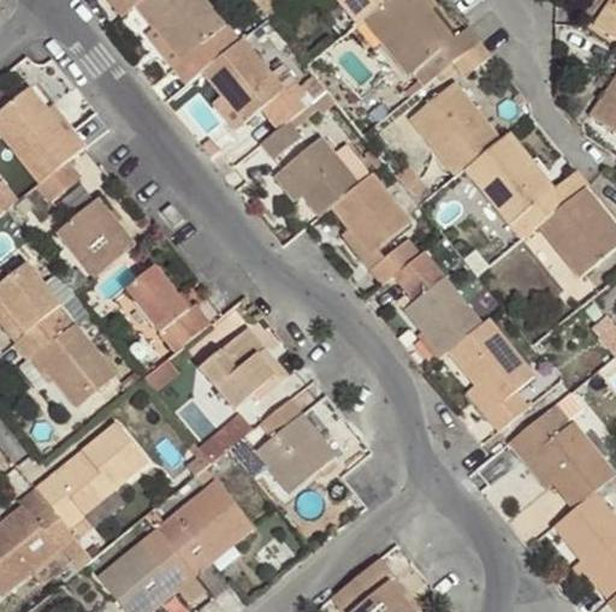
[(106,0),(122,18),(136,6),(143,0),(106,0)]
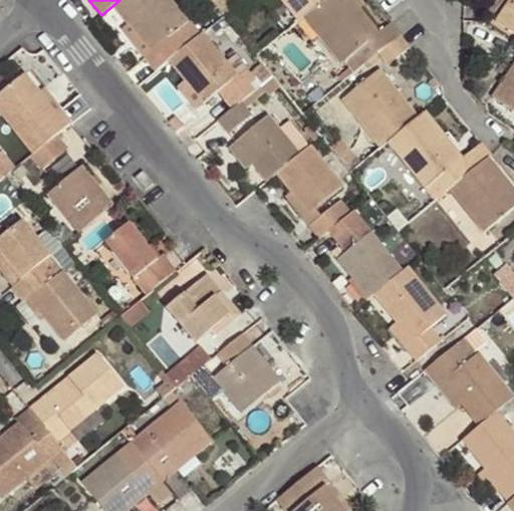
[(146,57),(157,70),(170,60),(201,35),(172,0),(119,0),(113,5),(127,22),(153,51),(146,57)]
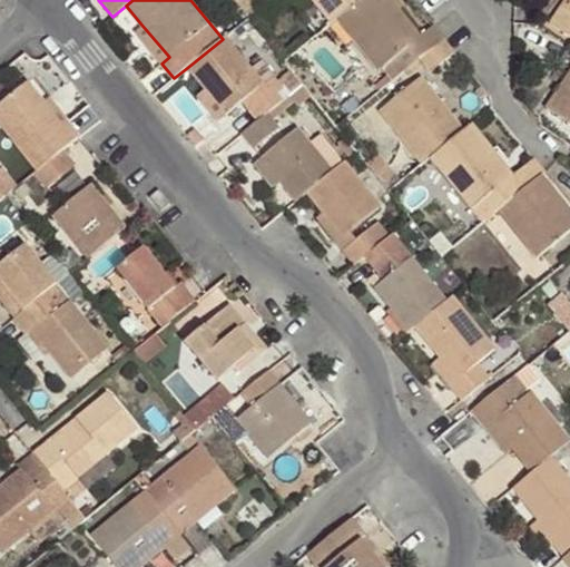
[(234,0),(243,10),(254,1),(253,0),(234,0)]
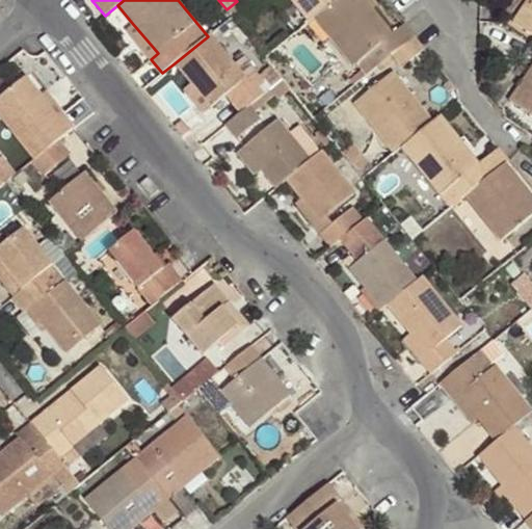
[(291,0),(307,19),(312,16),(317,10),(329,0),(291,0)]
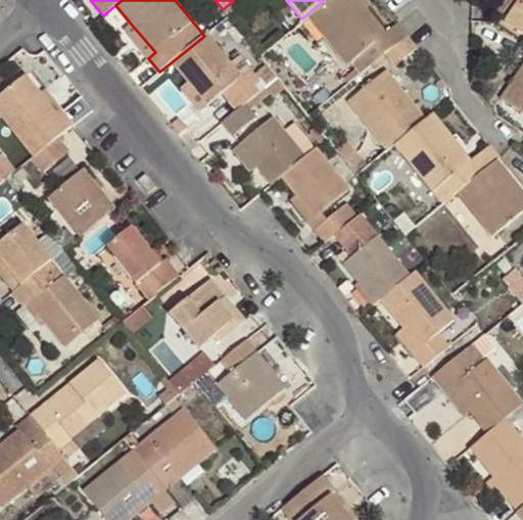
[(409,33),(397,19),(385,30),(367,7),(361,0),(324,0),(312,10),(328,30),(322,35),(346,63),(349,61),(360,53),(369,64),(384,53),(409,33)]
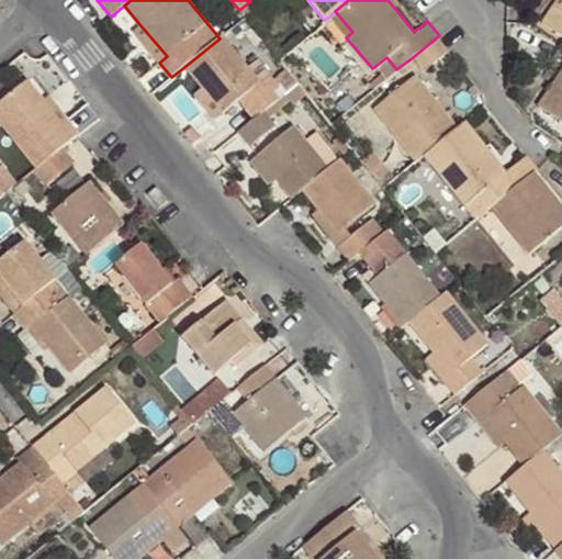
[(558,11),(561,3),(561,0),(555,0),(552,8),(558,11)]
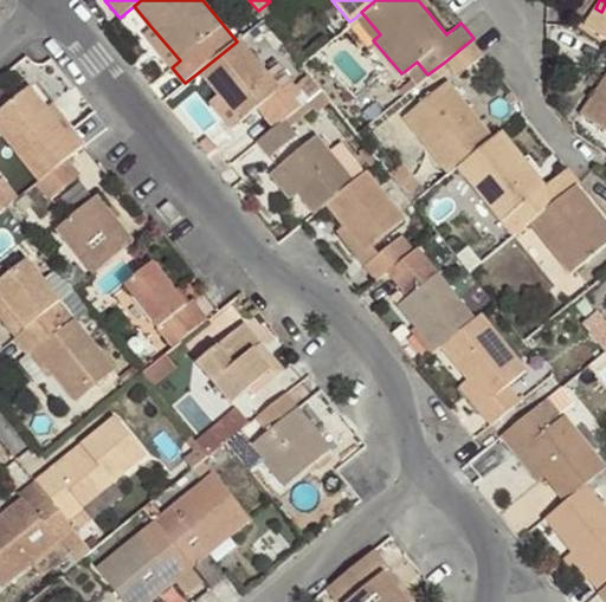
[(258,11),(264,18),(276,8),(270,1),(258,11)]
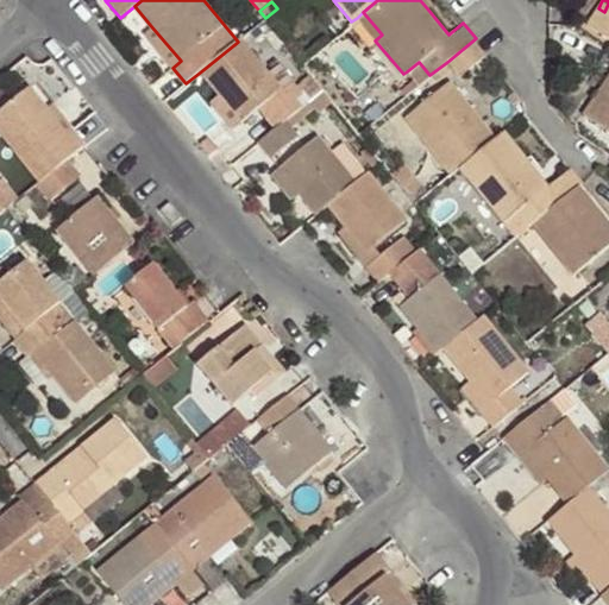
[(608,38),(608,4),(604,12),(598,8),(586,24),(608,38)]
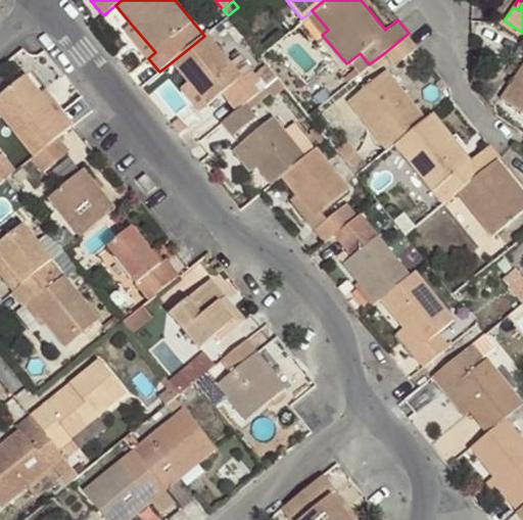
[(312,10),(306,15),(322,35),(328,30),(312,10)]
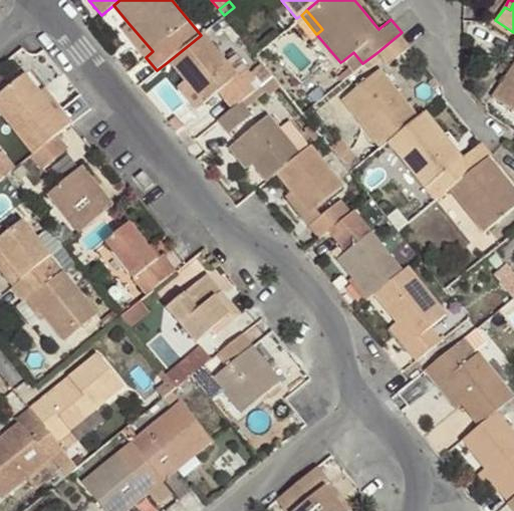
[(153,51),(127,22),(120,27),(146,57),(153,51)]
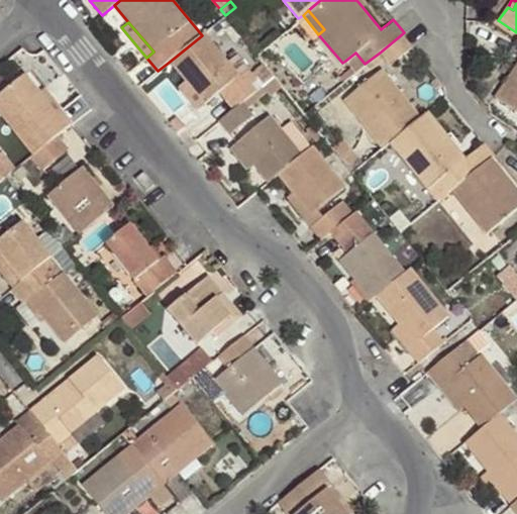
[(202,35),(171,61),(188,81),(186,82),(205,104),(220,91),(239,75),(203,32),(202,35)]
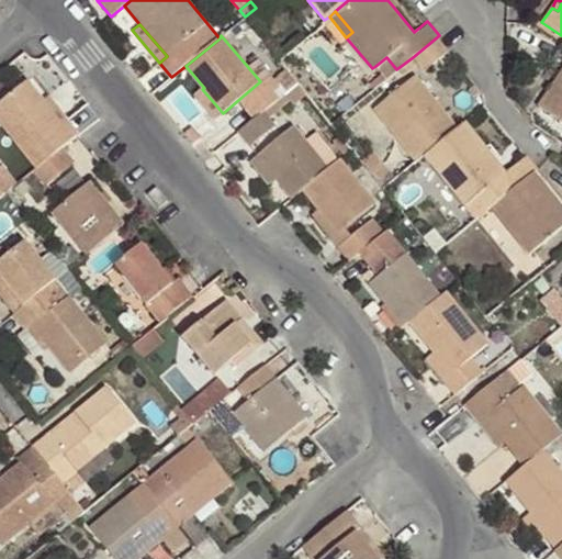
[(439,35),(413,57),(424,70),(449,51),(439,35)]
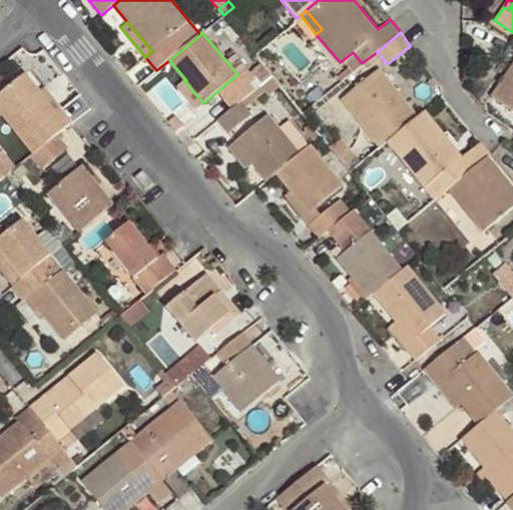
[(343,60),(351,71),(362,63),(353,52),(343,60)]
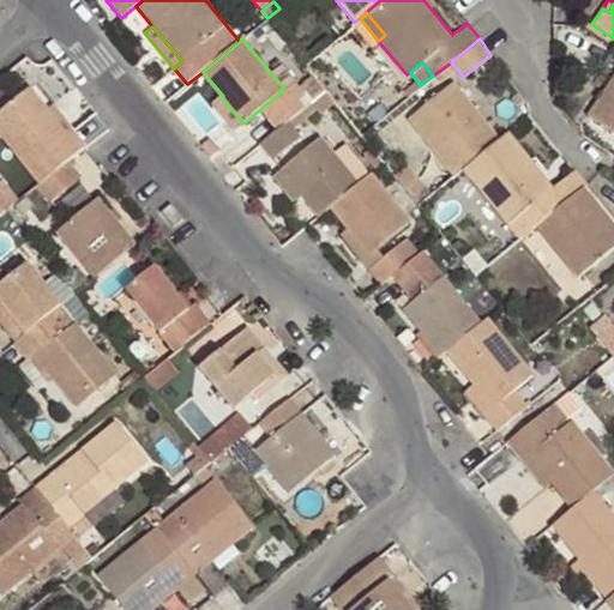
[(288,95),(266,113),(280,128),(288,121),(311,103),(326,91),(312,73),(288,95)]
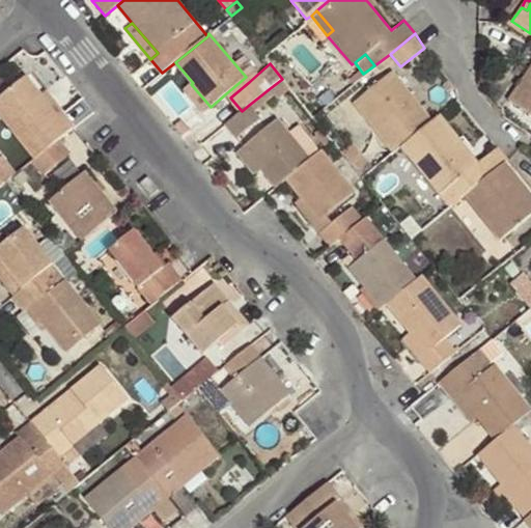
[(353,102),(393,150),(399,145),(430,119),(391,71),(353,102)]
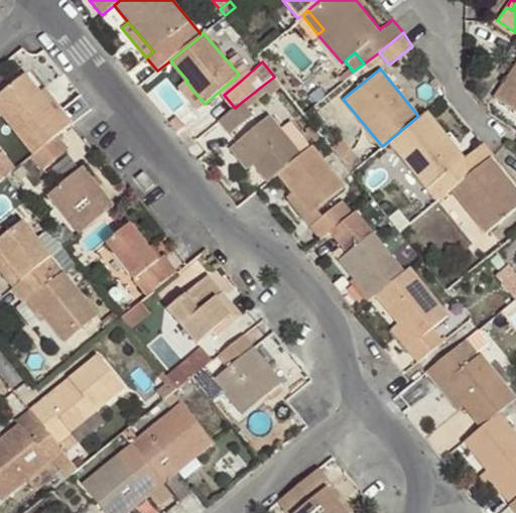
[(56,135),(72,123),(59,109),(56,112),(39,91),(24,73),(0,92),(0,114),(33,154),(56,135)]
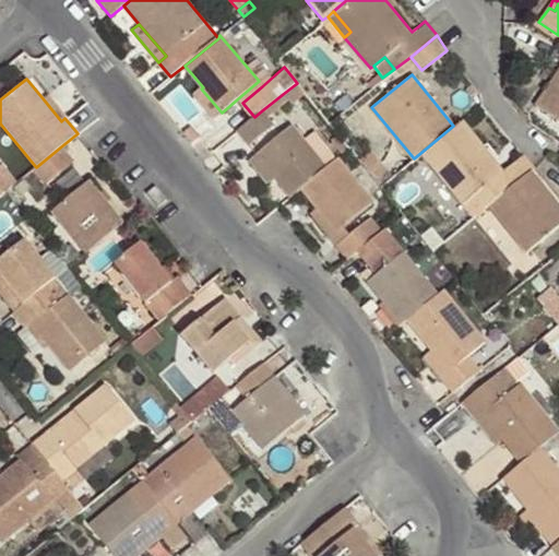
[(558,80),(556,85),(550,82),(534,105),(558,121),(558,80)]
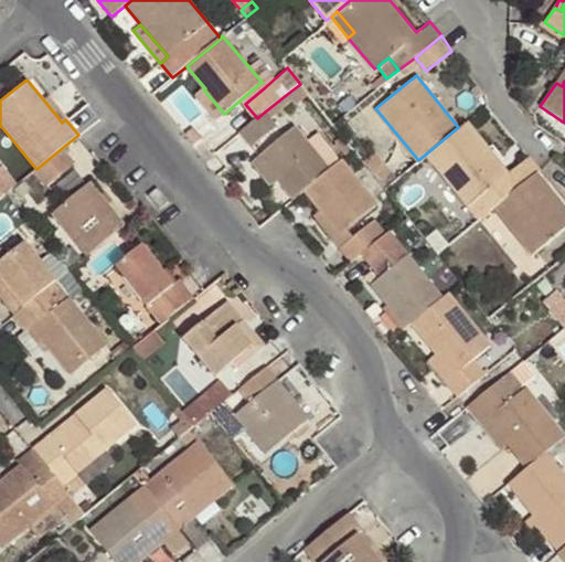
[(262,82),(241,99),(245,104),(265,87),(262,82)]
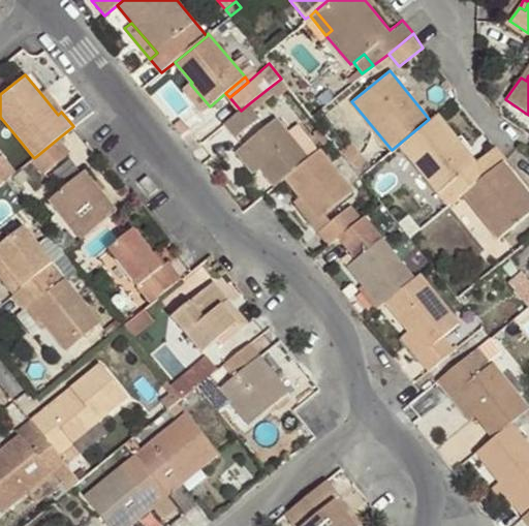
[(288,87),(281,79),(268,89),(272,94),(275,98),(288,87)]
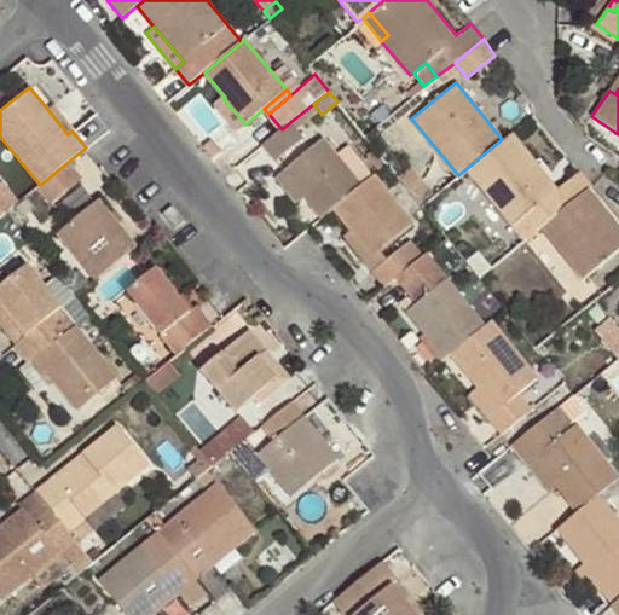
[(246,125),(223,98),(215,103),(237,129),(246,125)]
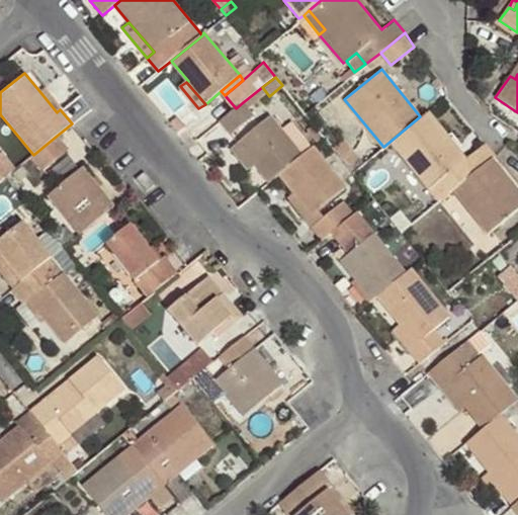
[(262,87),(243,102),(248,107),(266,92),(262,87)]
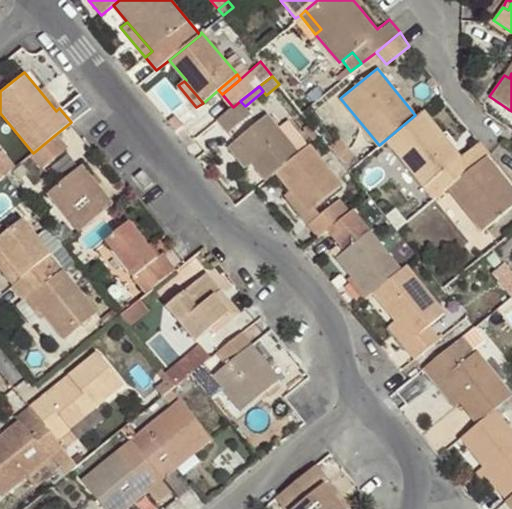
[(56,111),(59,108),(43,87),(39,90),(56,111)]
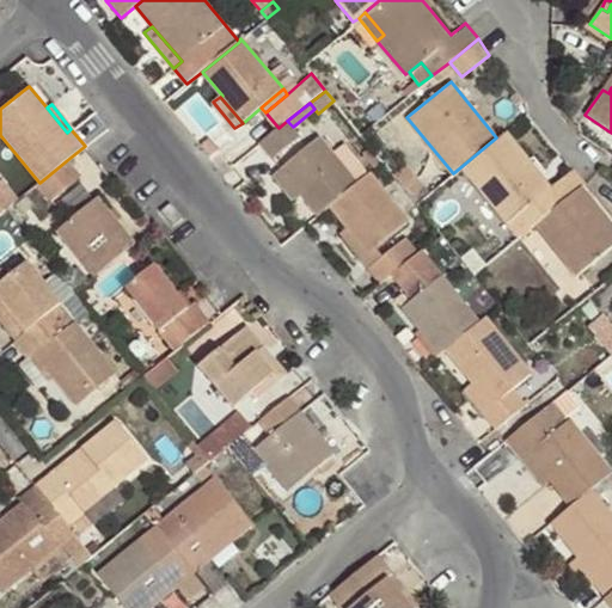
[(279,128),(258,143),(273,159),(300,136),(293,127),(287,121),(279,128)]
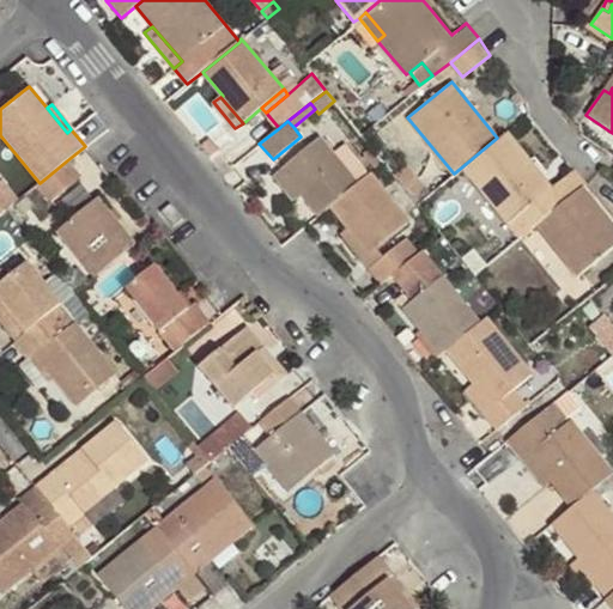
[(461,168),(519,237),(533,225),(582,184),(586,182),(575,168),(551,187),(505,132),(497,138),(461,168)]
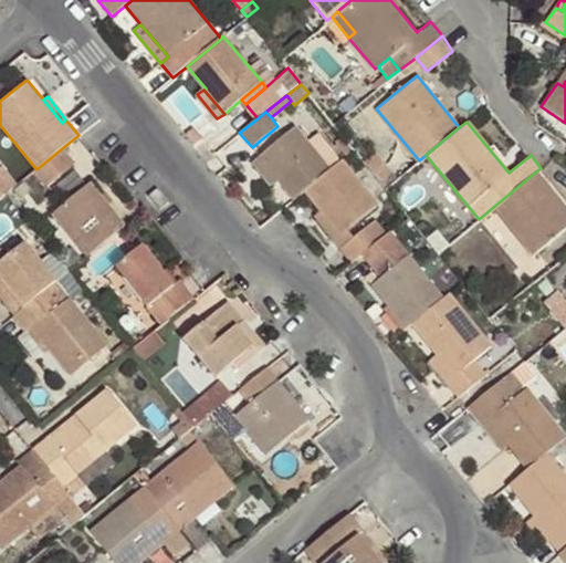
[(278,181),(293,199),(304,189),(329,168),(294,125),(257,157),(278,181)]
